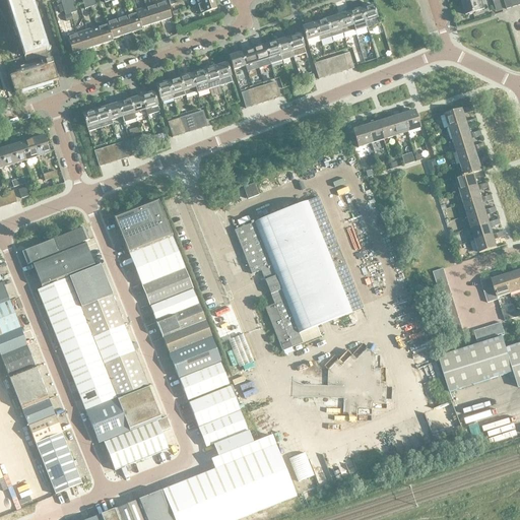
[(5,0),(23,57),(49,49),(33,0),(5,0)]
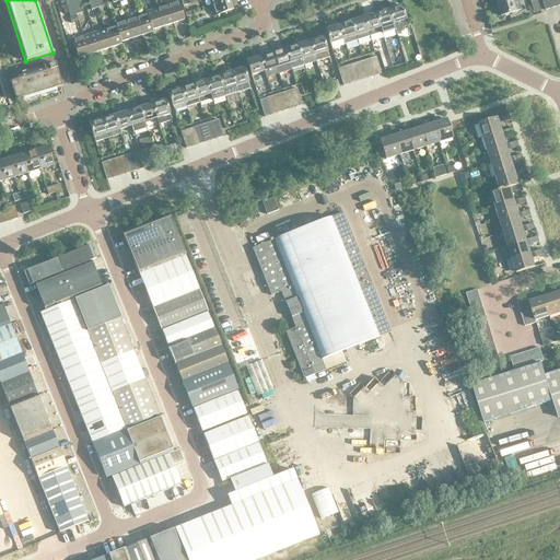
[(76,14),(71,0),(65,0),(69,13),(70,16),(76,14)]
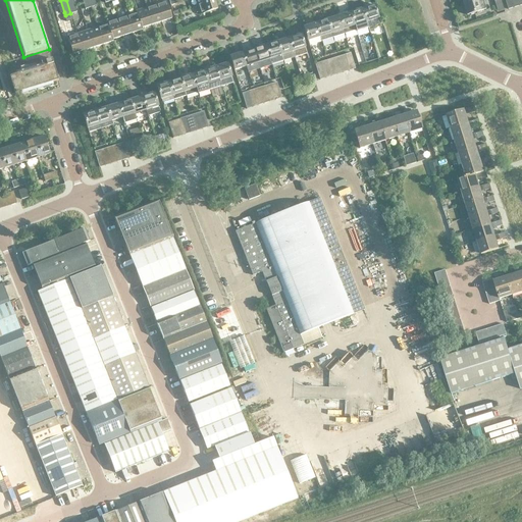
[(72,0),(66,0),(70,13),(76,11),(72,0)]
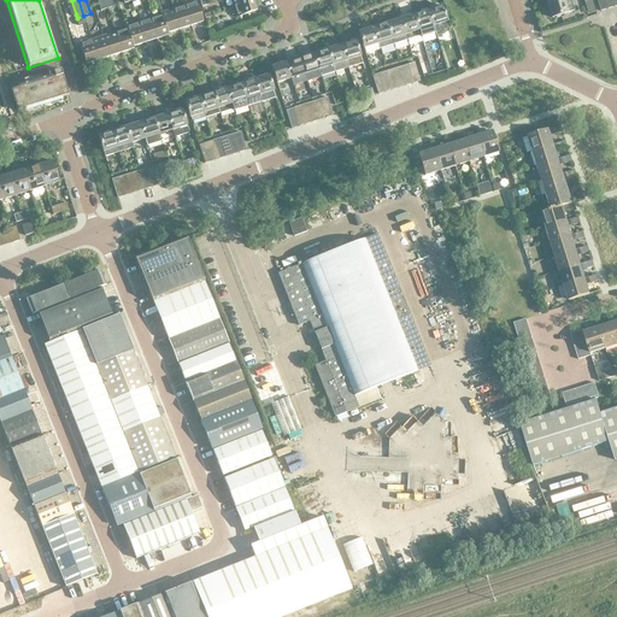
[(107,9),(104,0),(97,0),(100,11),(107,9)]
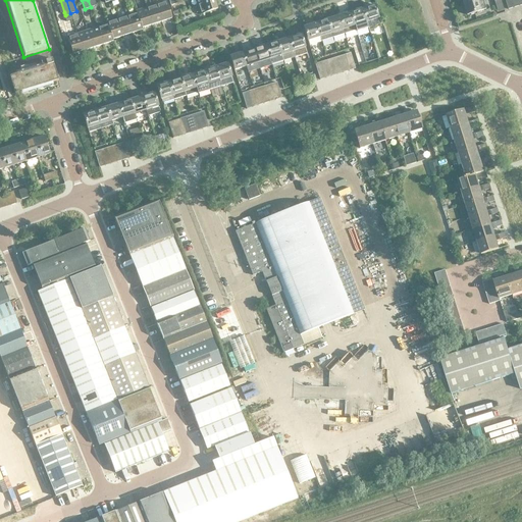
[(217,9),(213,0),(211,0),(197,5),(200,15),(217,9)]
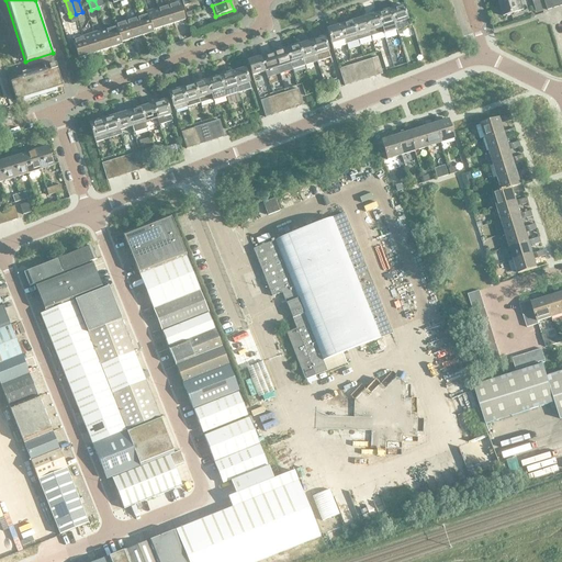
[(517,11),(513,0),(508,0),(498,3),(502,17),(517,11)]
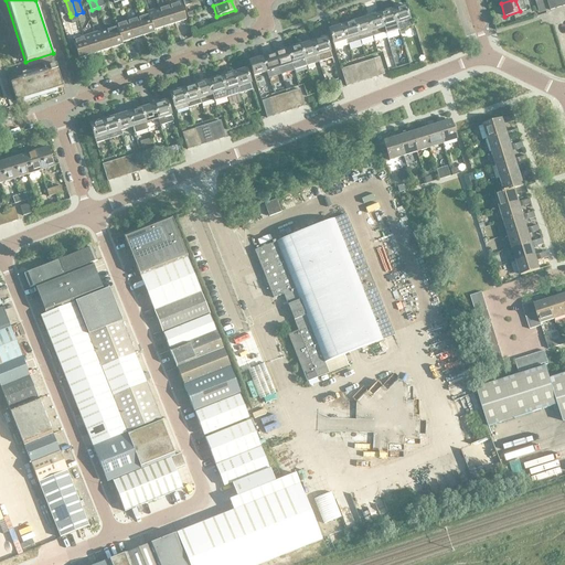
[(546,0),(550,10),(556,8),(553,0),(546,0)]
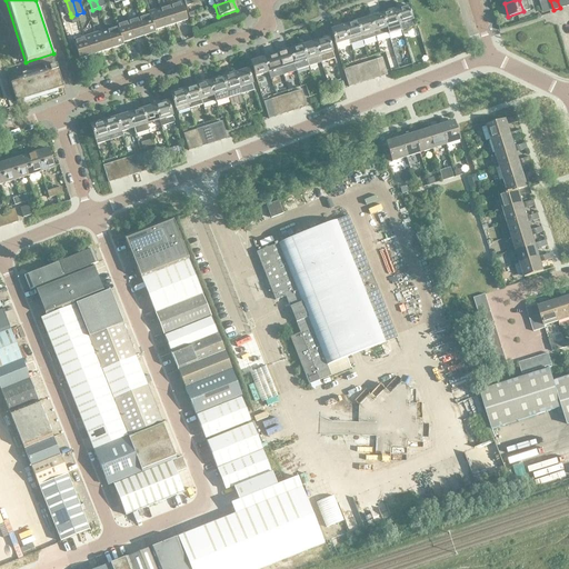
[(181,1),(169,6),(176,23),(187,20),(181,1)]
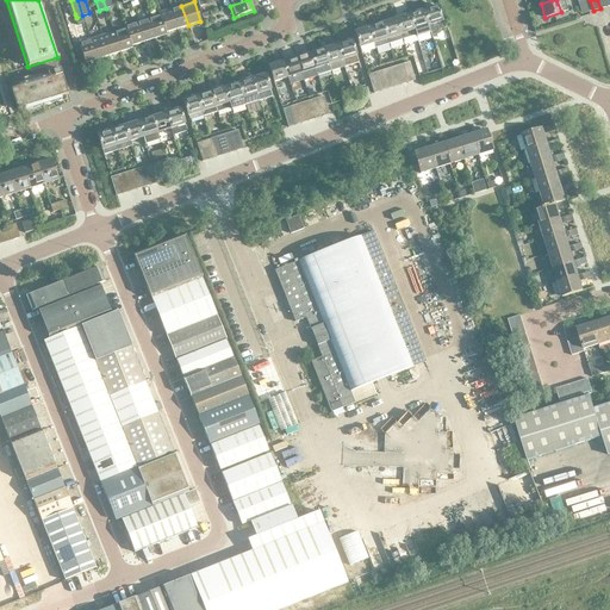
[(181,6),(170,10),(176,29),(188,25),(181,6)]
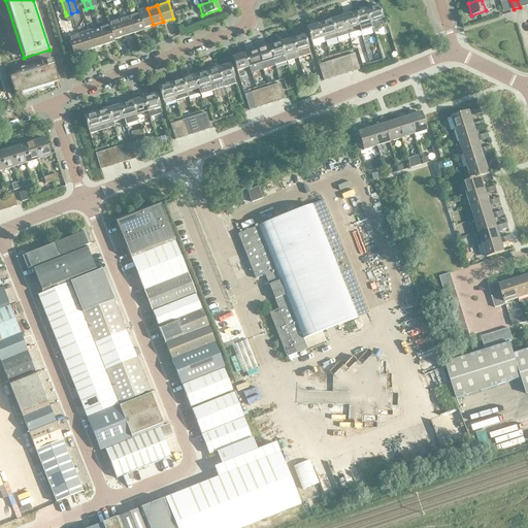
[(366,8),(372,28),(384,25),(377,5),(366,8)]
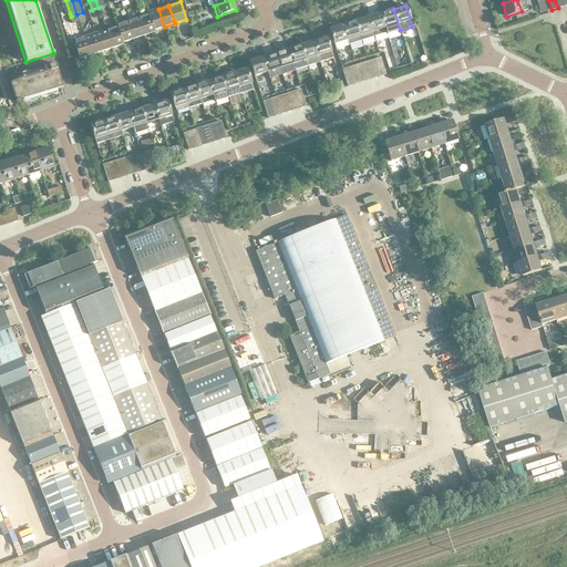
[(164,27),(158,9),(147,12),(148,14),(154,30),(164,27)]
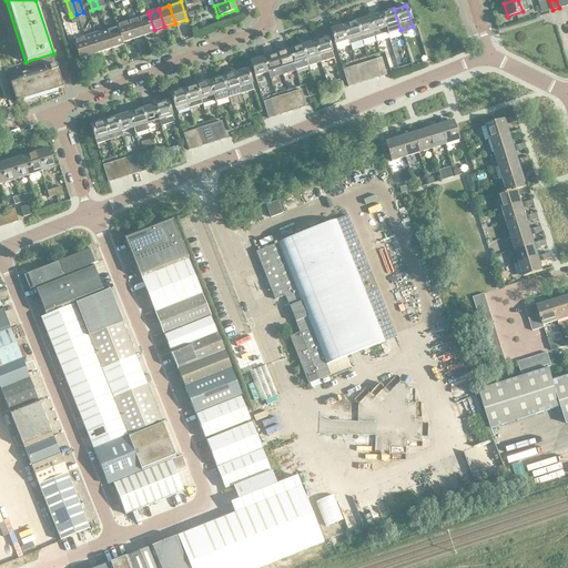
[(394,32),(401,30),(394,9),(381,13),(386,28),(393,26),(394,32)]
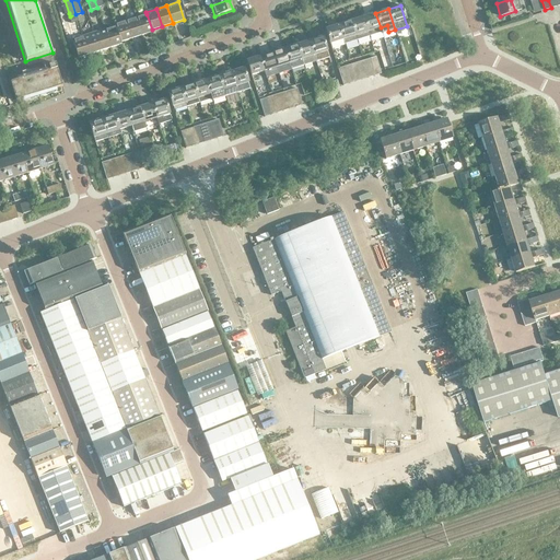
[(363,18),(369,36),(382,33),(375,13),(363,18)]
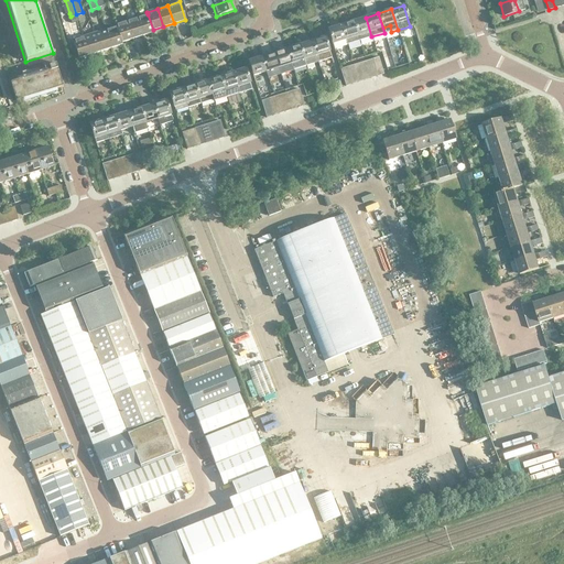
[(153,32),(153,30),(148,14),(137,18),(142,35),(153,32)]
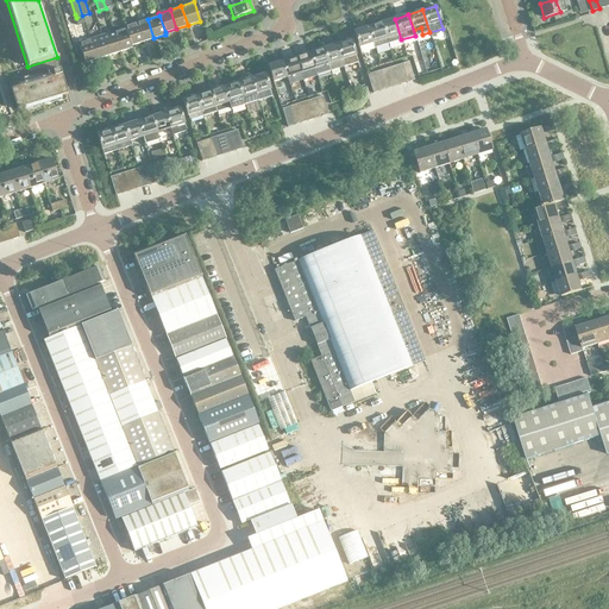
[(77,26),(85,24),(82,17),(75,19),(77,26)]
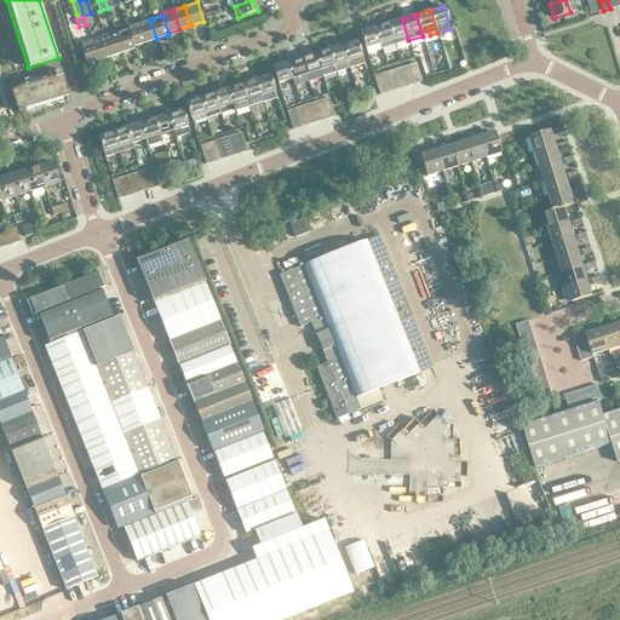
[(145,42),(156,39),(150,19),(138,23),(145,42)]
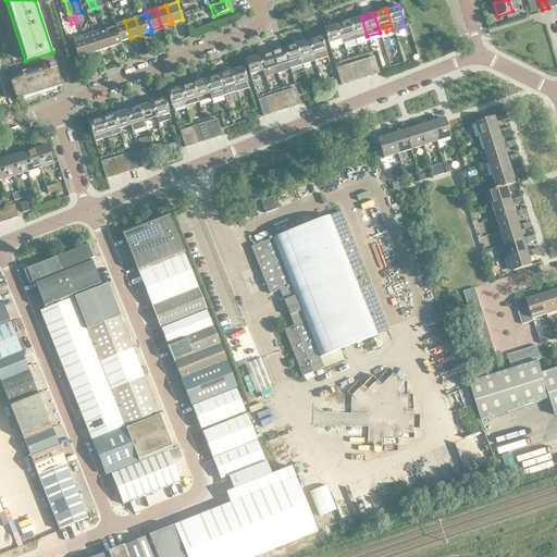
[(355,40),(367,36),(361,17),(349,21),(355,40)]
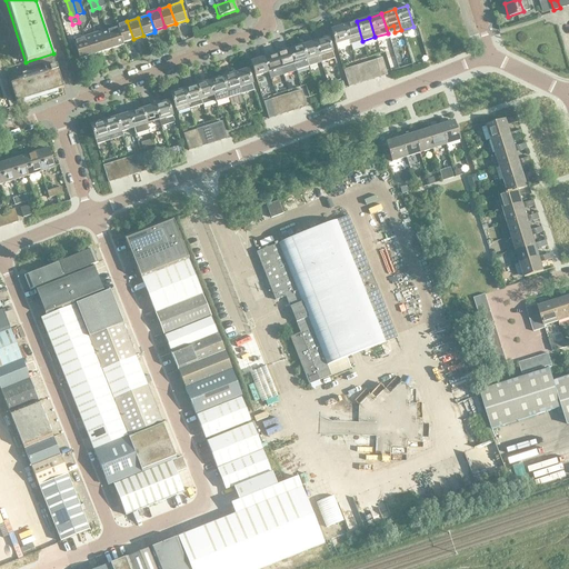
[(133,39),(127,21),(117,25),(117,27),(122,43),(133,39)]
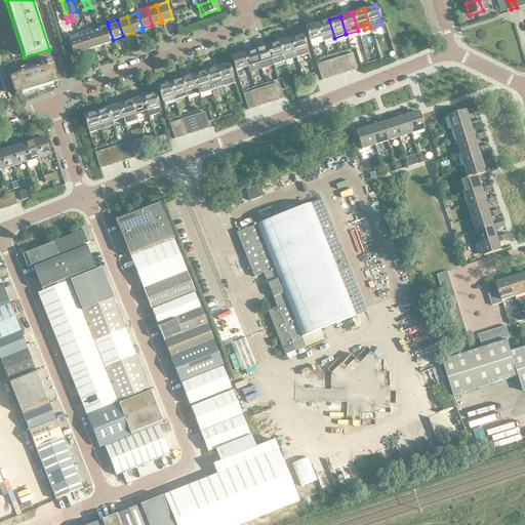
[(323,41),(334,38),(329,19),(317,24),(321,37),(323,41)]
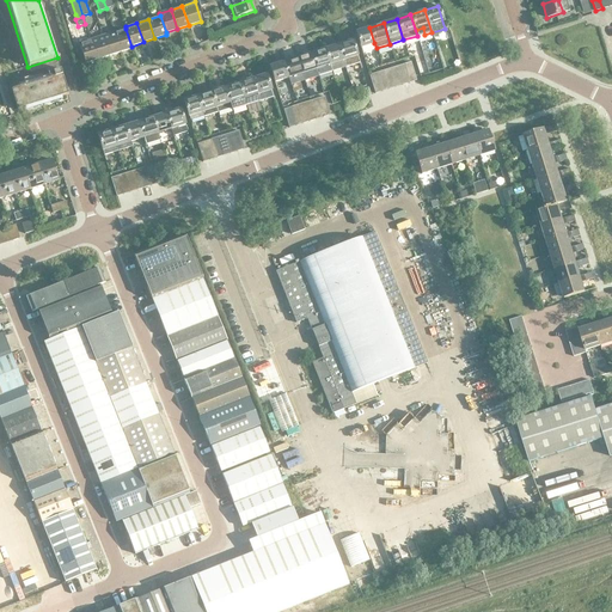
[(361,48),(374,43),(369,28),(356,32),(361,48)]
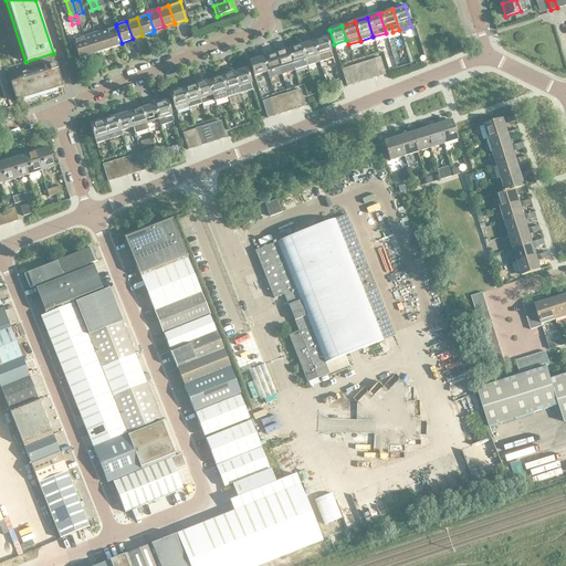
[(122,44),(122,43),(116,27),(105,30),(111,49),(122,44)]
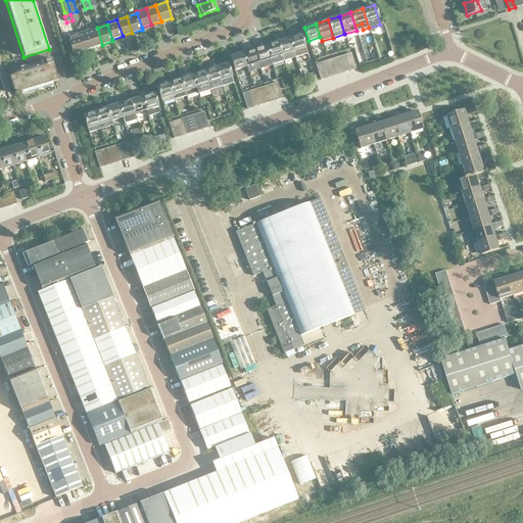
[(93,48),(102,45),(97,28),(87,31),(93,48)]
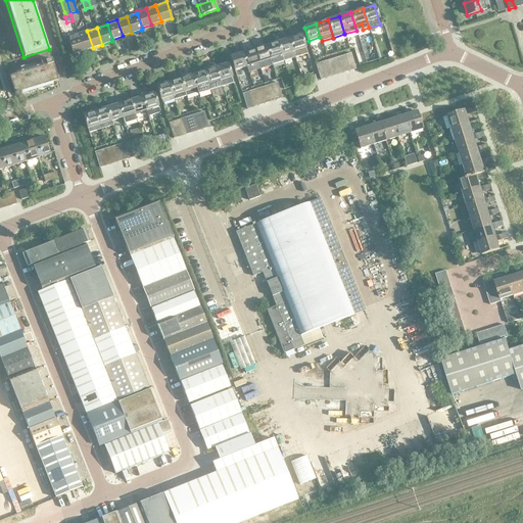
[(83,51),(93,48),(87,31),(78,34),(83,51)]
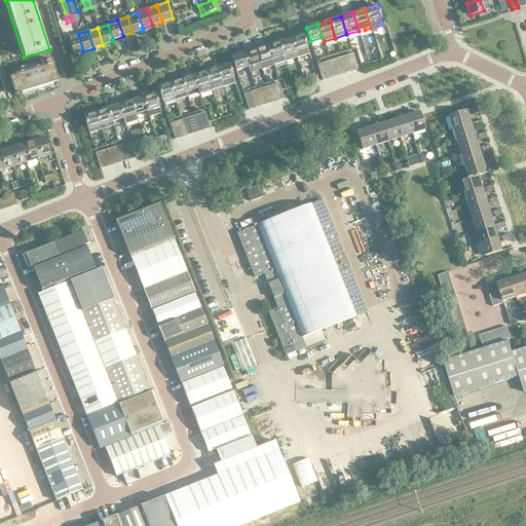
[(73,54),(83,51),(78,34),(68,37),(73,54)]
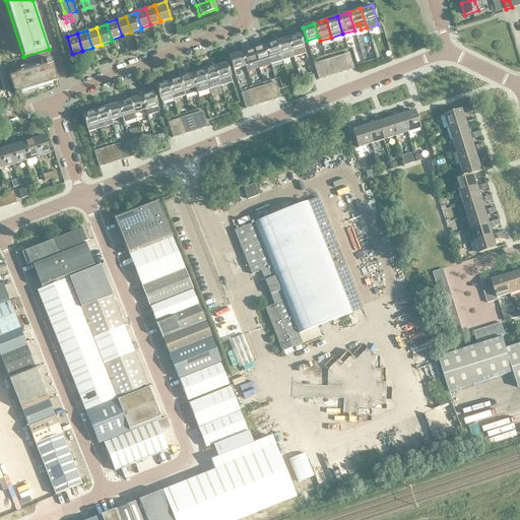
[(287,38),(294,57),(306,54),(299,35),(287,38)]
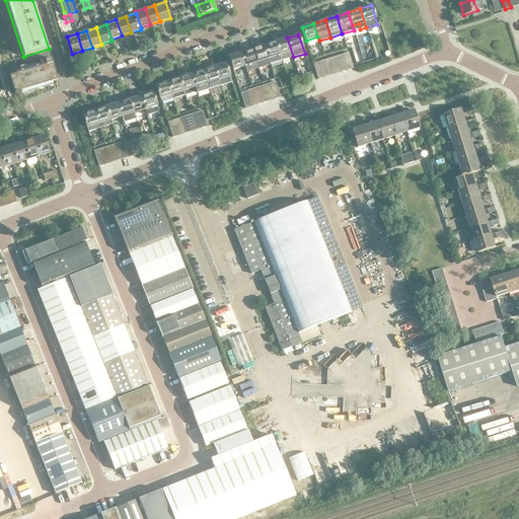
[(281,61),(293,57),(287,38),(275,42),(281,61)]
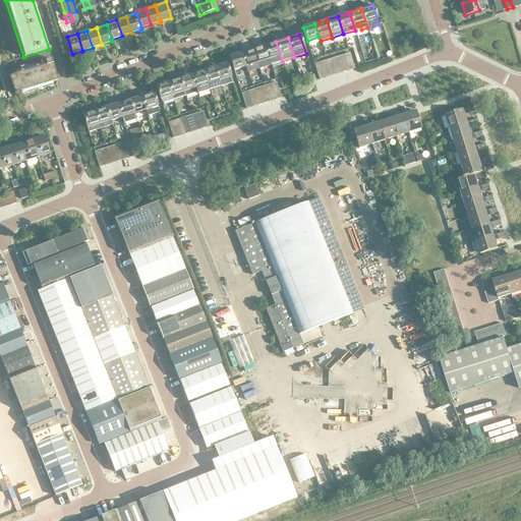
[(265,46),(269,59),(270,65),(282,61),(276,42),(265,46)]
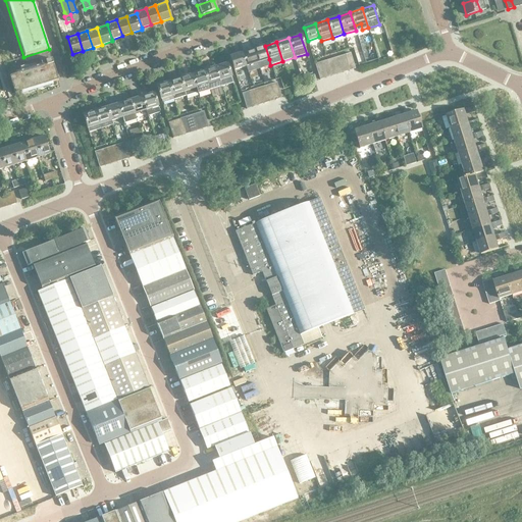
[(265,46),(253,49),(257,62),(269,59),(265,46)]
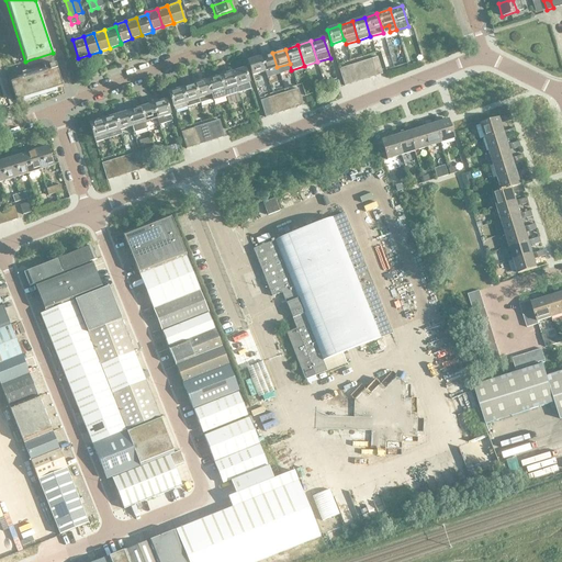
[(277,67),(272,53),(260,57),(265,71),(277,67)]
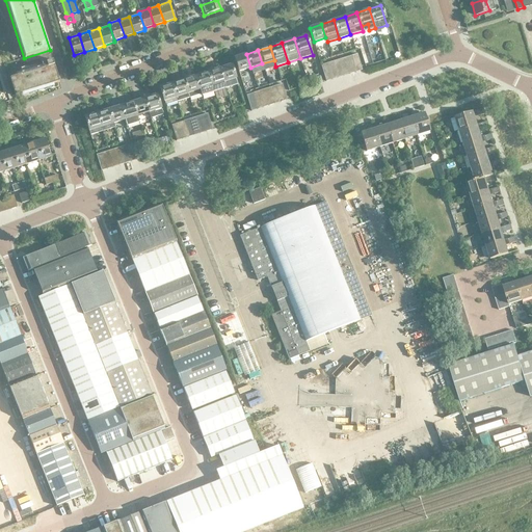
[(238,72),(250,68),(246,54),(234,57),(238,72)]
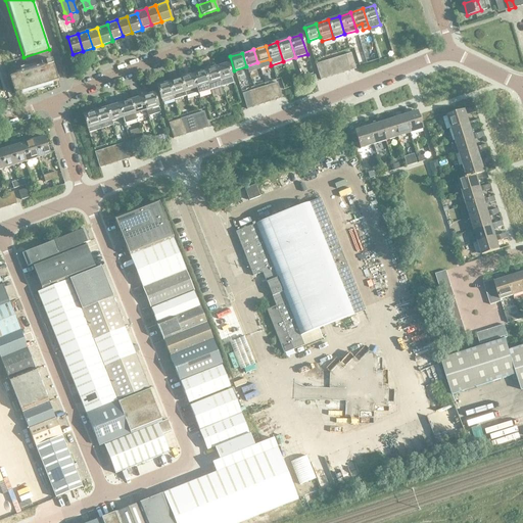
[(344,55),(349,70),(355,68),(350,53),(344,55)]
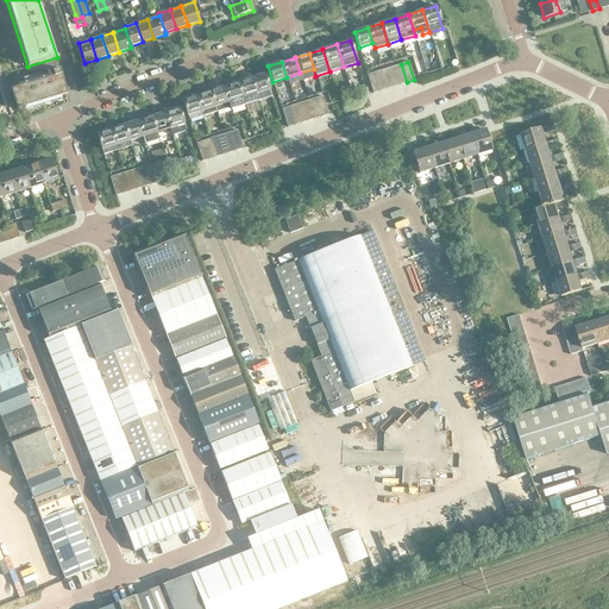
[(7,88),(6,90),(13,115),(25,113),(24,112),(62,100),(62,101),(70,99),(73,95),(63,64),(46,69),(49,75),(31,81),(29,76),(25,77),(26,82),(7,88)]
